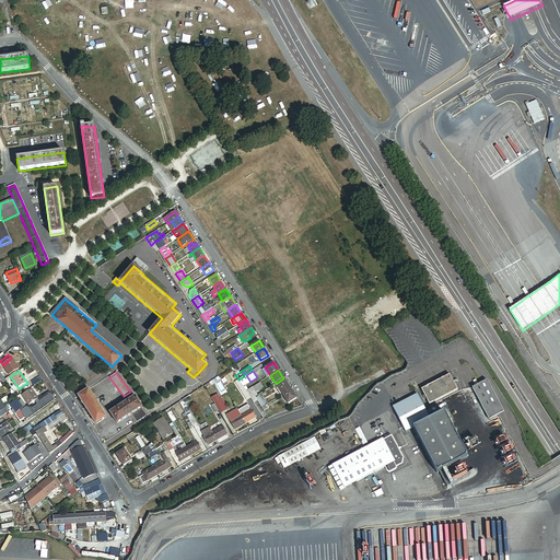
[(246,375),(238,380),(243,386),(251,382),(246,375)]
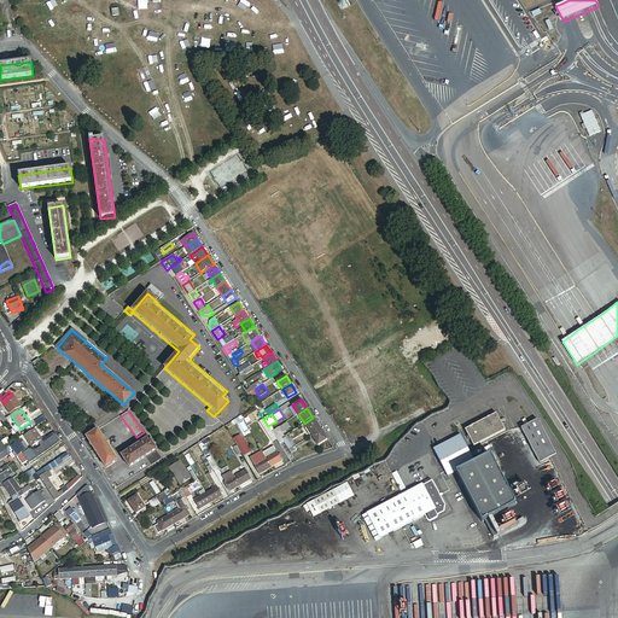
[(497,414),(466,430),(474,447),(506,431),(497,414)]
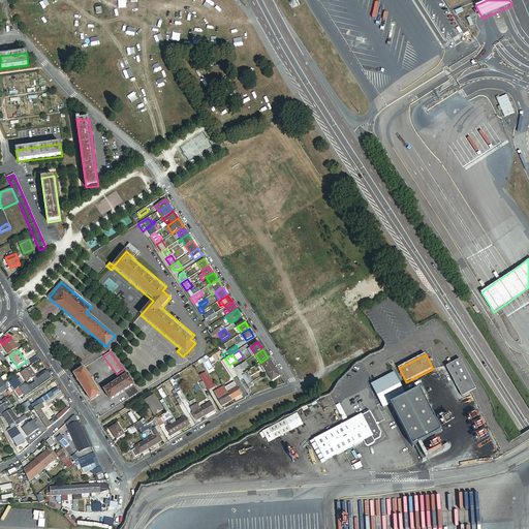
[(194,367),(208,359),(207,356),(207,355),(192,365),(194,367)]
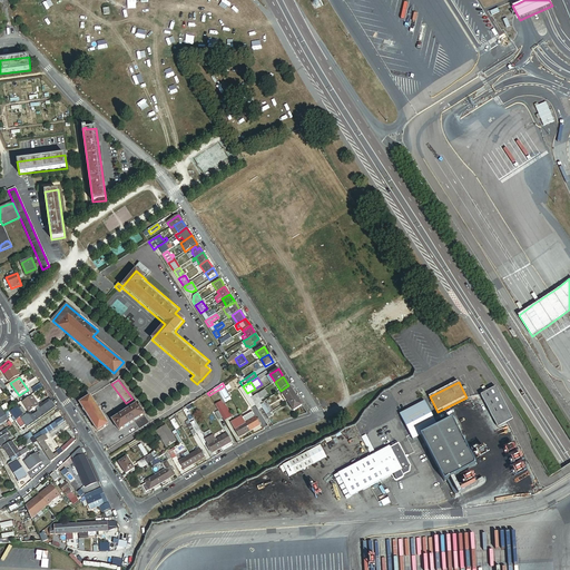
[(288,385),(281,391),(294,411),(302,405),(288,385)]
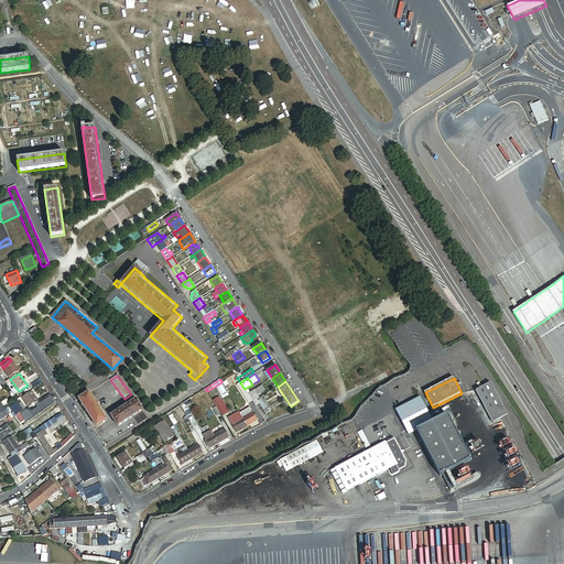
[(245,389),(240,382),(237,384),(249,403),(252,401),(248,394),(248,393),(246,390),(245,389)]
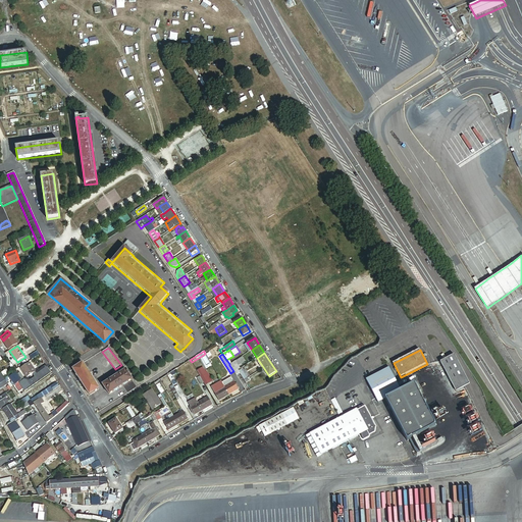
[(452,382),(465,375),(455,355),(441,362),(452,382)]
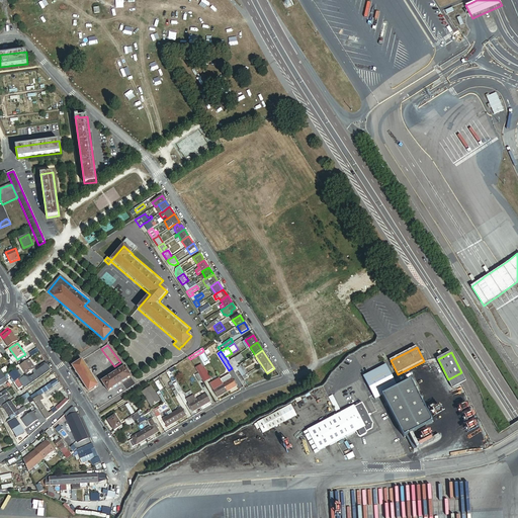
[(241,354),(228,362),(232,368),(234,372),(238,369),(236,367),(238,366),(236,363),(243,358),(241,354)]
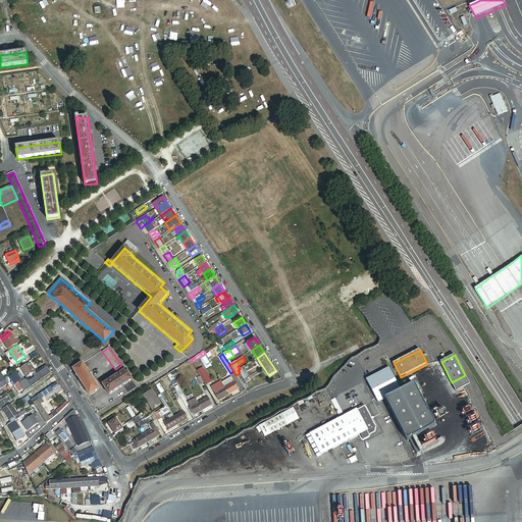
[(28,377),(37,371),(32,363),(22,369),(28,377)]
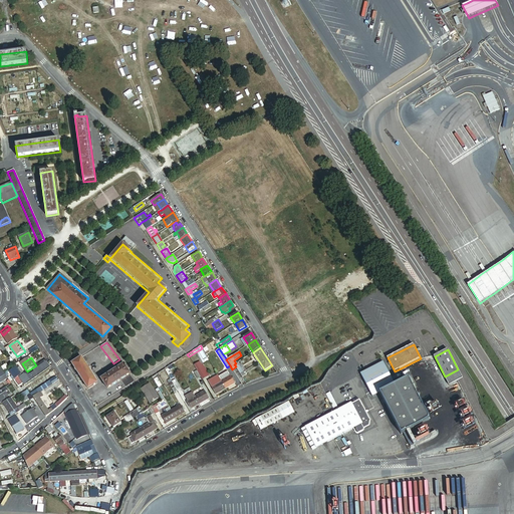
[(81,357),(72,363),(88,389),(97,382),(81,357)]
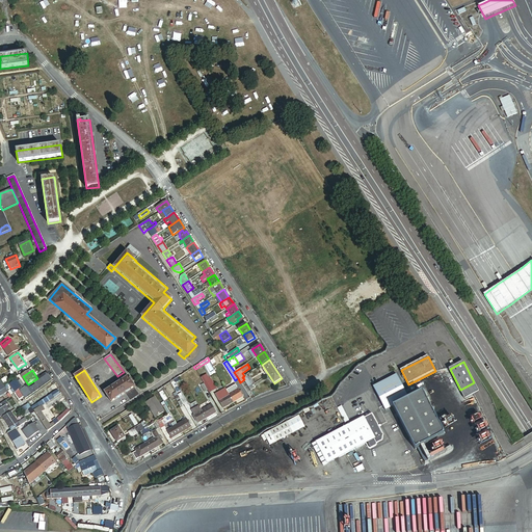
[(37,378),(28,384),(24,388),(21,390),(25,396),(26,398),(53,379),(48,372),(37,378)]
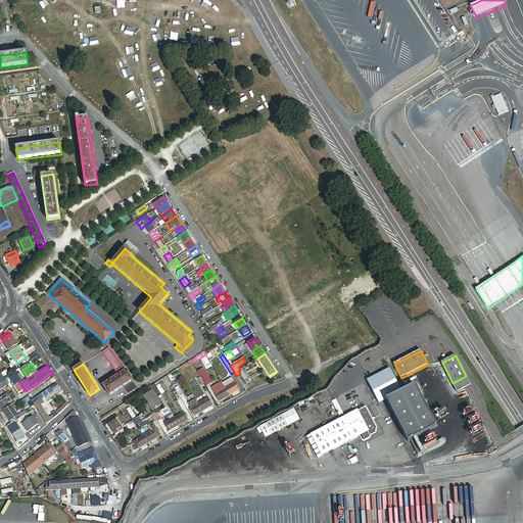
[(203,368),(197,371),(198,374),(200,377),(204,375),(206,374),(203,368)]
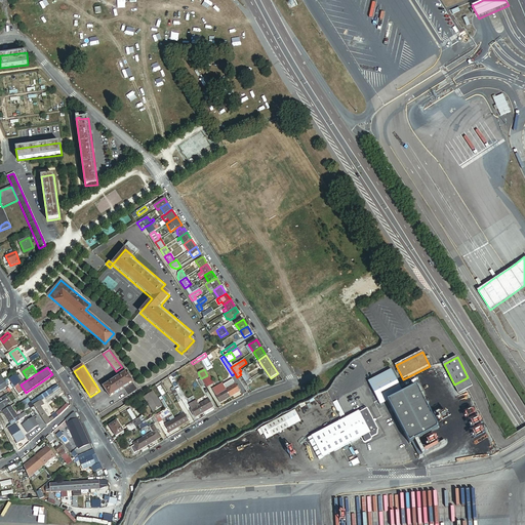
[(404,396),(390,369),(369,381),(379,403),(386,400),(410,445),(439,429),(416,389),(404,396)]
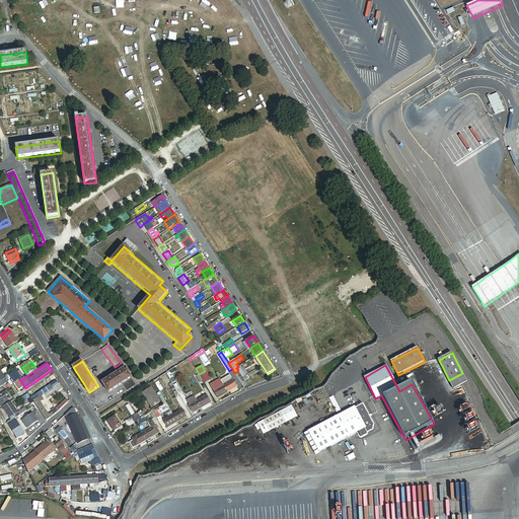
[(239,366),(238,367),(236,368),(238,370),(244,380),(248,378),(239,366)]
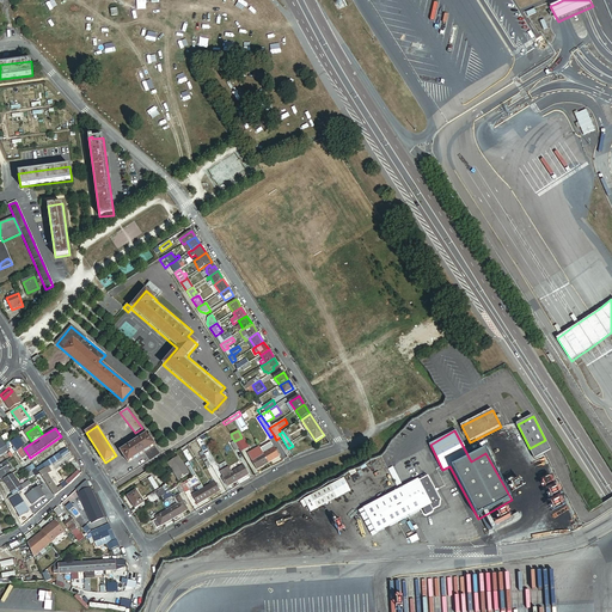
[(121,451),(128,463),(144,452),(150,461),(160,454),(154,445),(147,434),(121,451)]
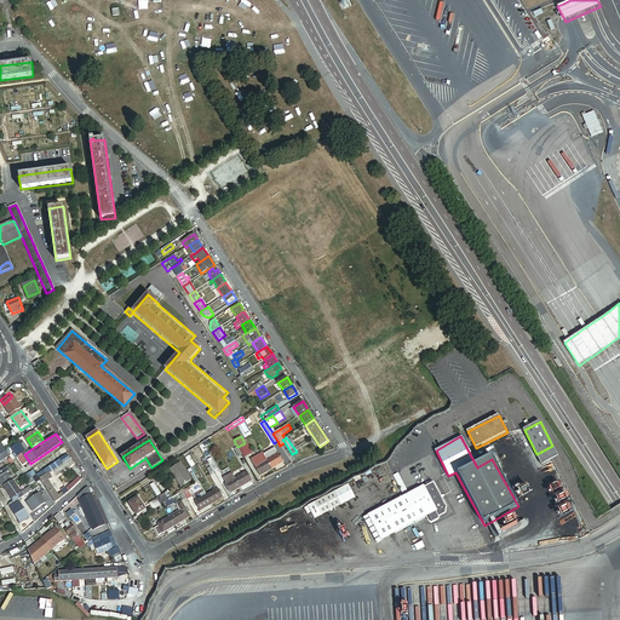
[(23,466),(29,461),(24,454),(23,453),(26,452),(19,442),(12,448),(18,457),(17,458),(23,466)]
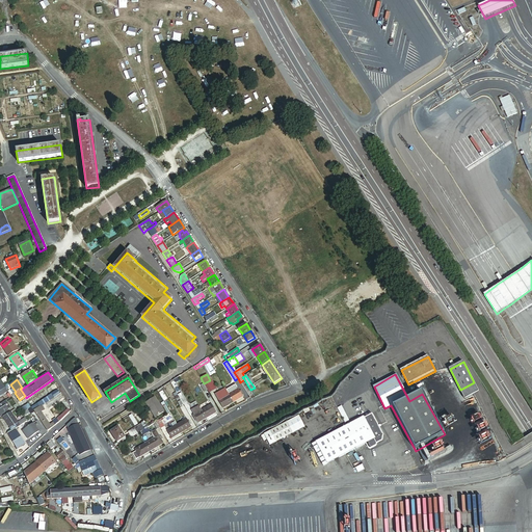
[(479,392),(474,382),(460,390),(466,398),(479,392)]
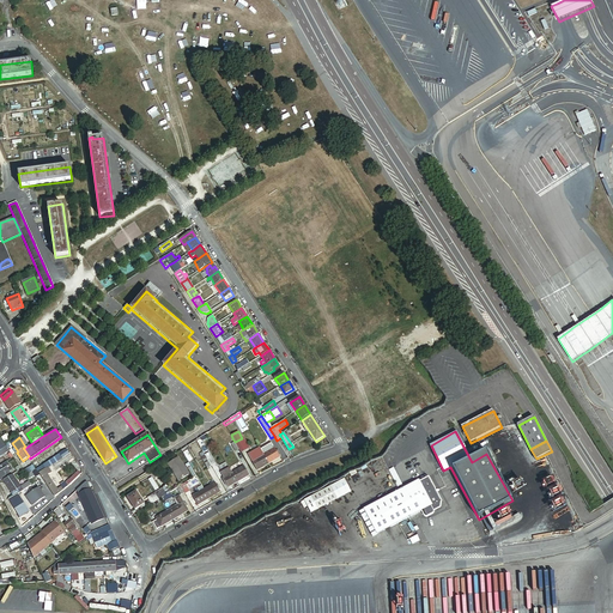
[(263,455),(269,463),(280,457),(279,456),(278,454),(280,454),(278,450),(275,450),(272,443),(261,449),(263,455)]
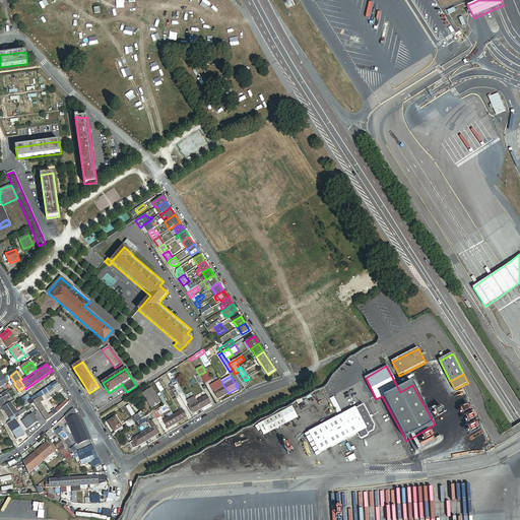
[(209,386),(213,392),(216,391),(216,390),(223,386),(221,381),(220,379),(209,386)]
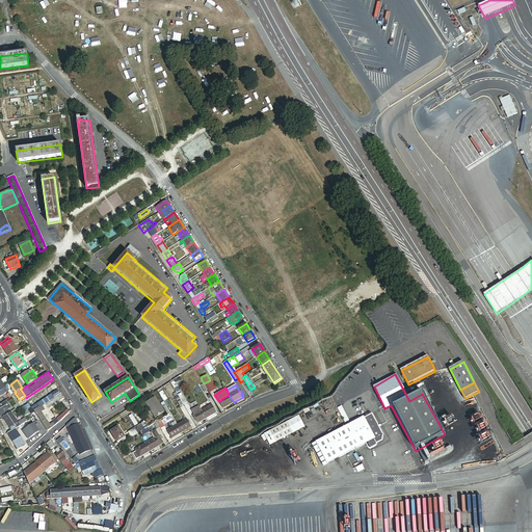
[(56,419),(53,421),(54,422),(51,424),(42,411),(45,409),(43,405),(60,394),(58,390),(32,407),(40,417),(46,427),(49,431),(58,423),(56,419)]
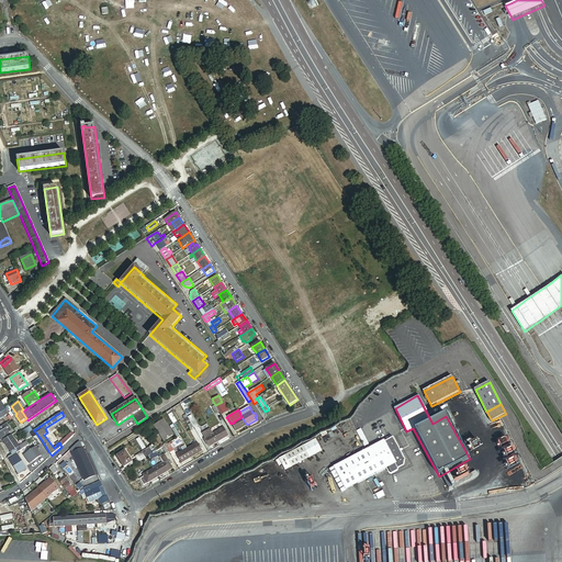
[(190,419),(188,417),(184,419),(190,429),(193,427),(190,419)]
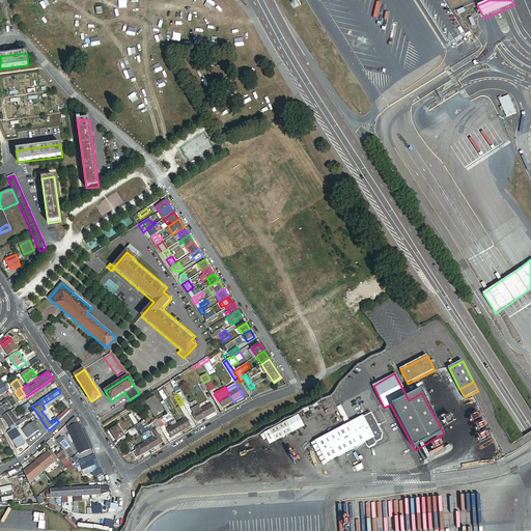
[(222,408),(233,401),(228,394),(221,398),(221,399),(218,400),(222,408)]
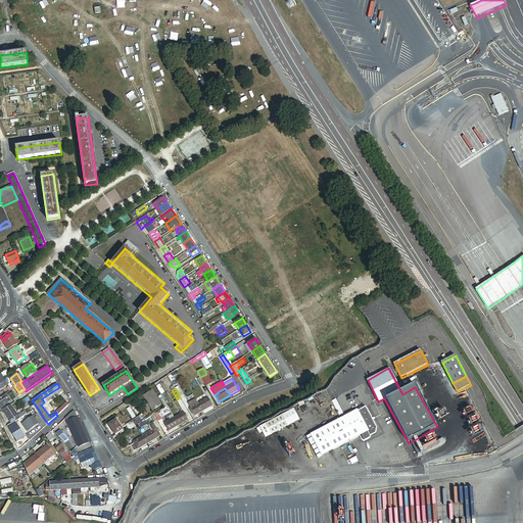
[(152,390),(144,396),(152,411),(161,405),(152,390)]
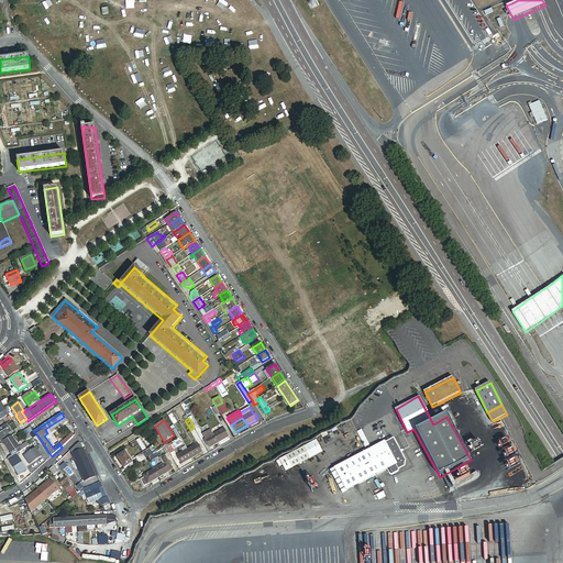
[(12,431),(8,423),(0,428),(0,441),(1,441),(3,440),(2,439),(10,433),(12,431)]
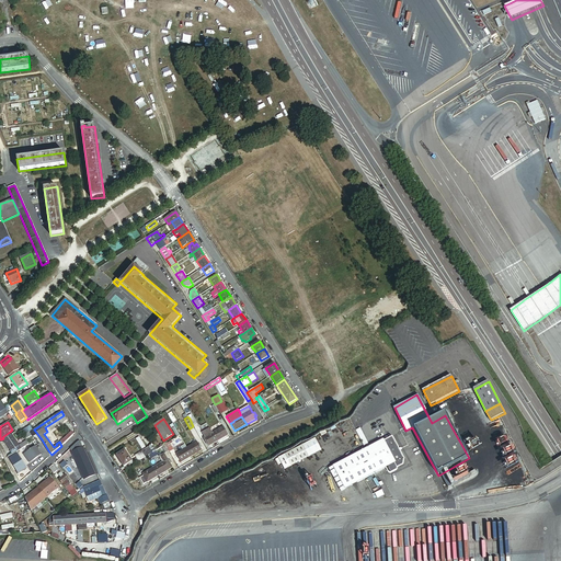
[(34,430),(33,427),(32,426),(22,433),(24,436),(34,430)]
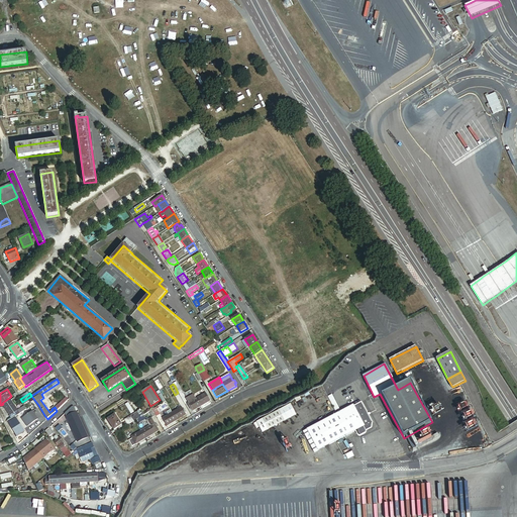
[(205,393),(196,399),(200,407),(210,401),(205,393)]
